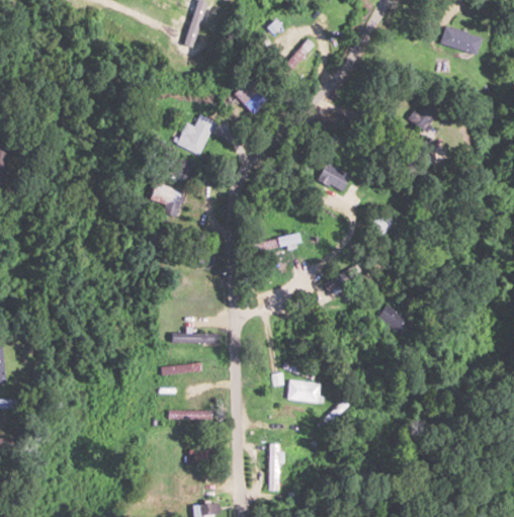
[(484,37),(447,26),(442,44),(479,55),(484,37)]
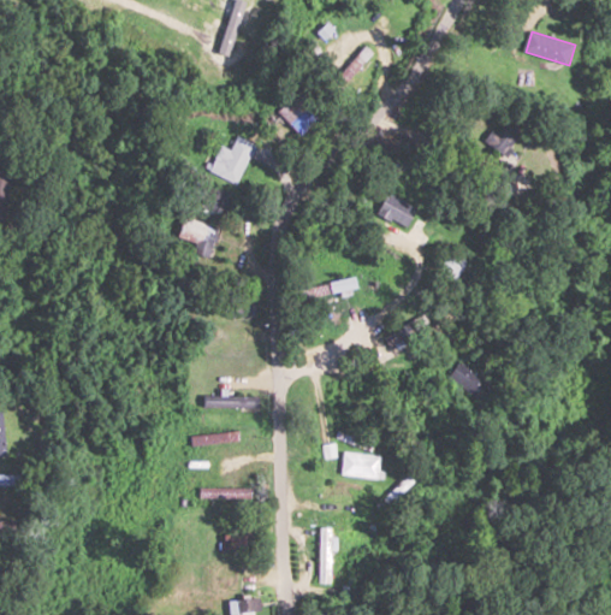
[(508,155),(527,129),(509,116),(490,143),(508,155)]
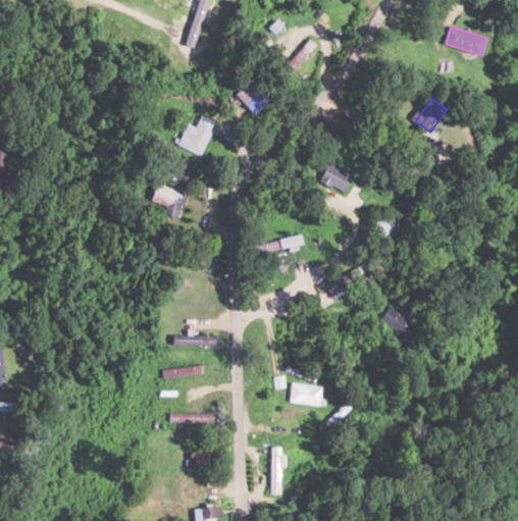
[(196,127),(188,123),(177,146),(203,157),(218,123),(201,115),(196,127)]
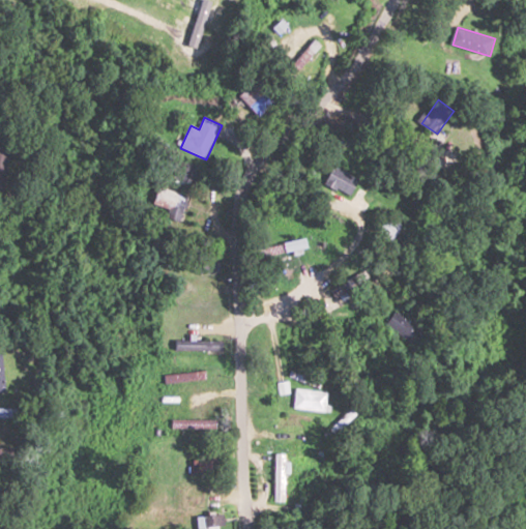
[(0,194),(3,195),(9,148),(0,146),(0,194)]
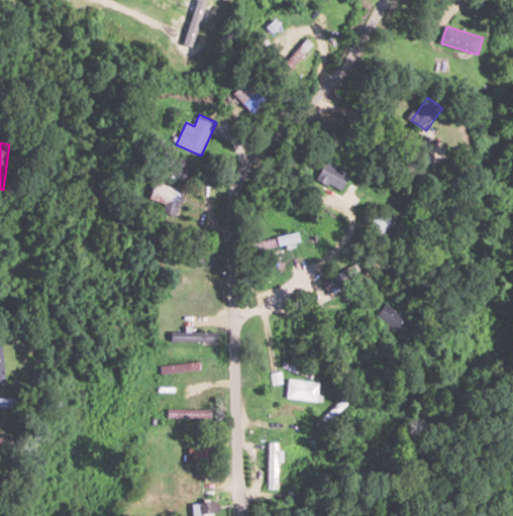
[(166,172),(192,182),(198,167),(172,156),(166,172)]
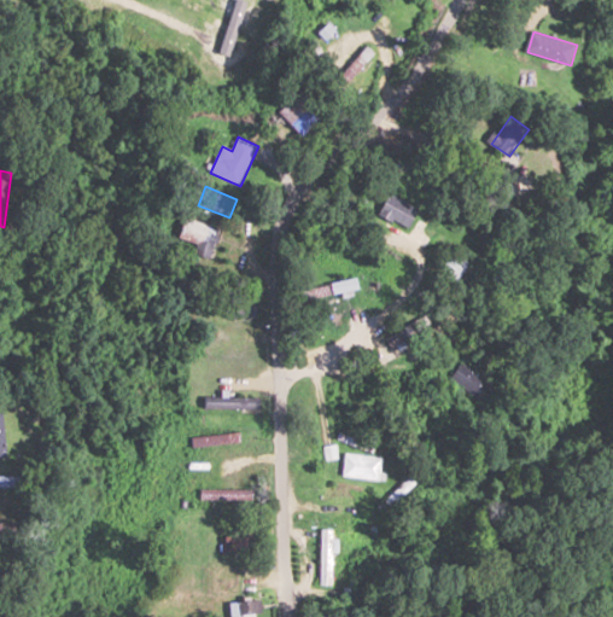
[(410,230),(420,210),(390,195),(380,214),(410,230)]
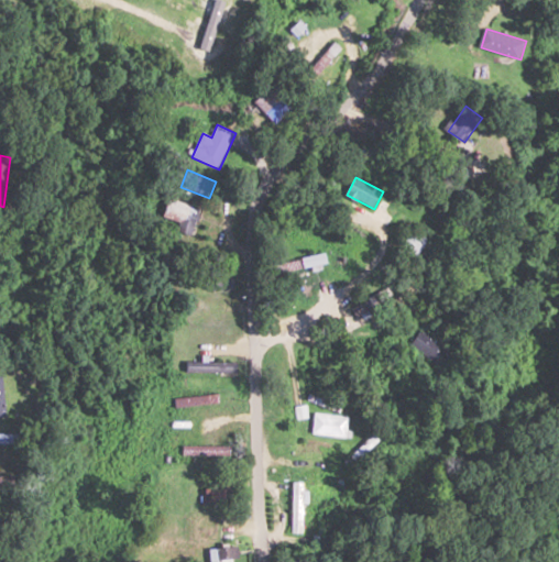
[(201,208),(172,198),(165,218),(195,228),(201,208)]
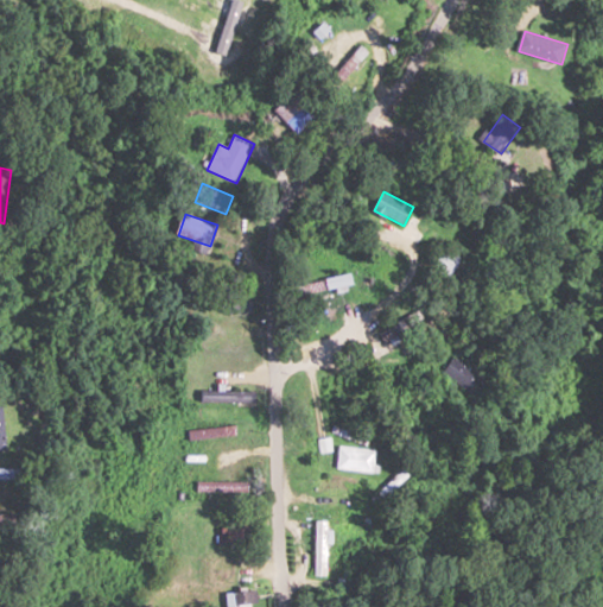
[(463,258),(442,247),(431,266),(454,277),(463,258)]
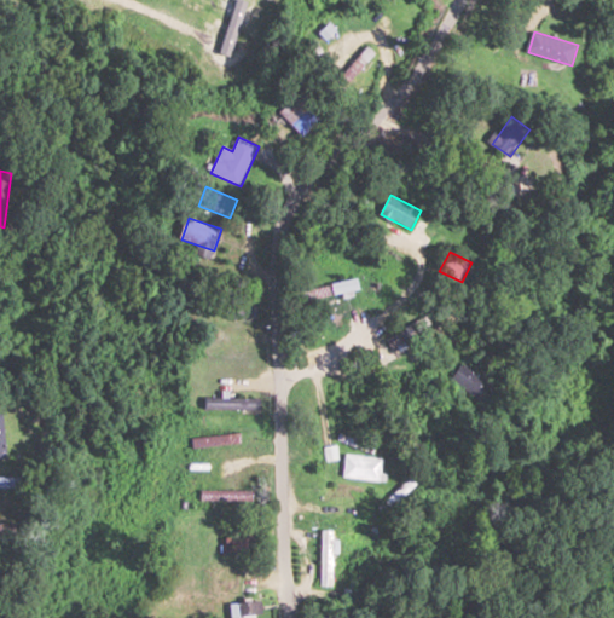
[(384,299),(413,299),(413,276),(384,276),(384,299)]
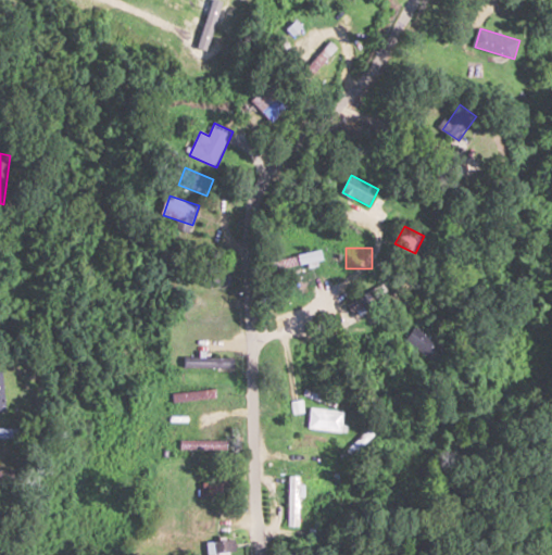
[(278,259),(279,269),(324,263),(323,252),(278,259)]
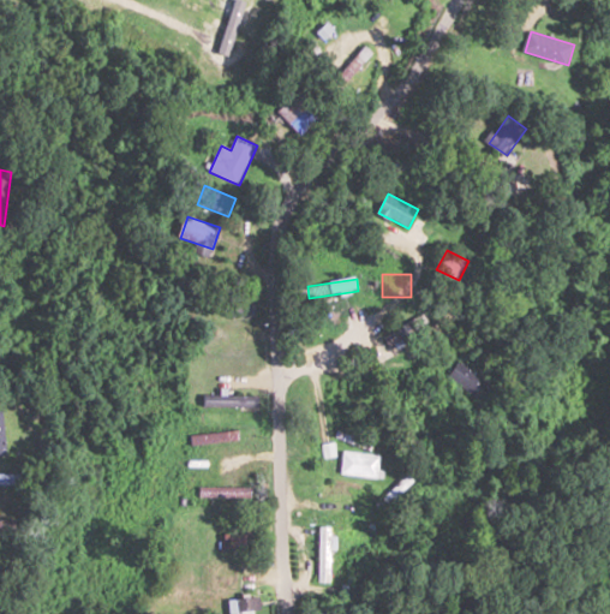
[(344,329),(341,322),(308,332),(310,340),(344,329)]
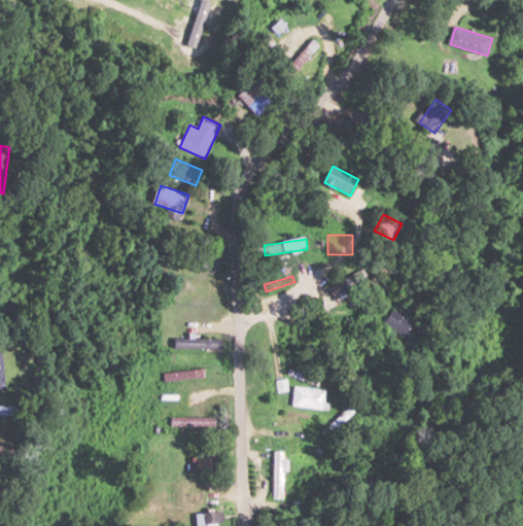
[(422,329),(395,309),(384,324),(411,344),(422,329)]
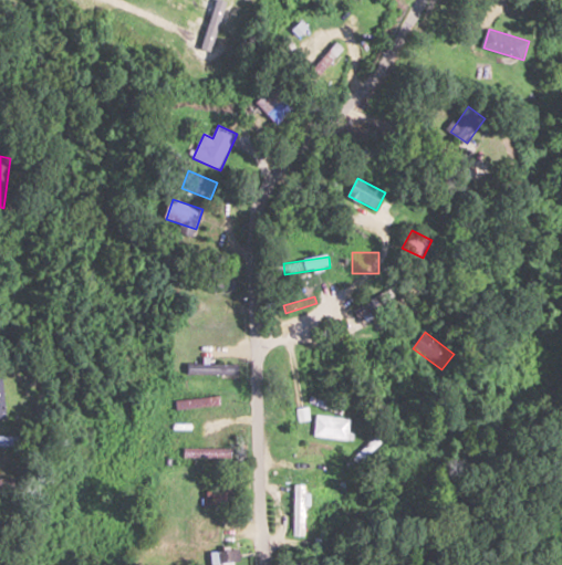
[(241,365),(189,365),(189,375),(241,375),(241,365)]
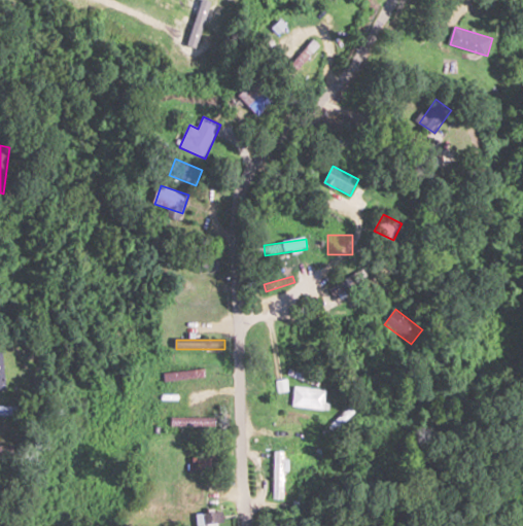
[(187,383),(166,383),(166,425),(187,425),(187,383)]
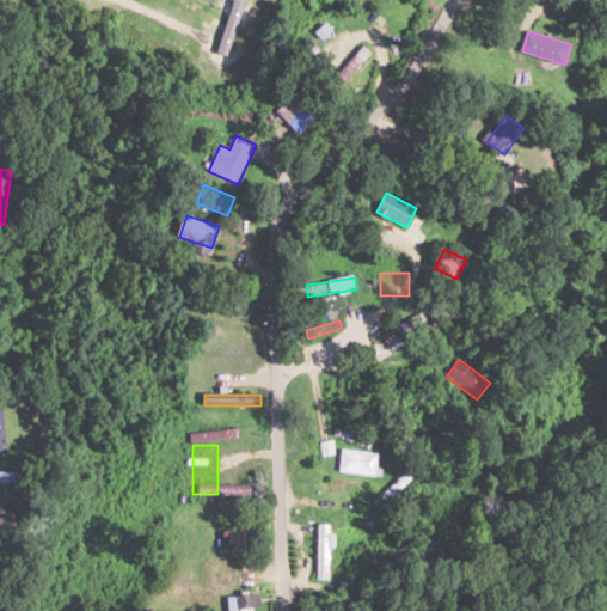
[(381,475),(381,451),(342,451),(342,475),(381,475)]
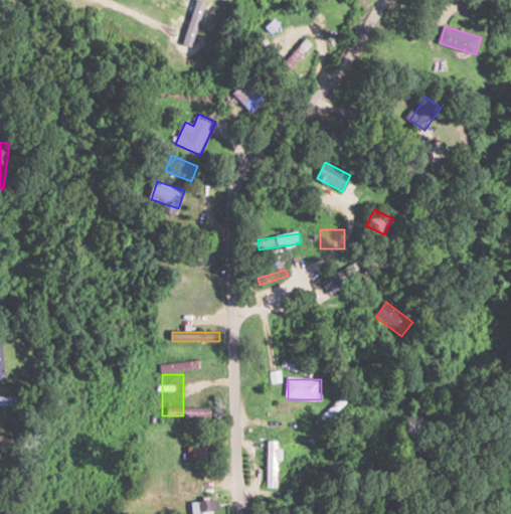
[(209,441),(194,441),(194,461),(209,461),(209,441)]
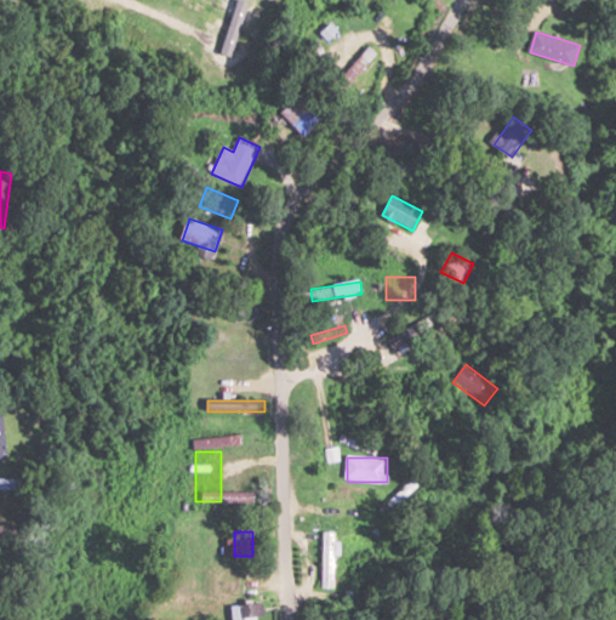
[(321,589),(335,589),(335,532),(321,532),(321,589)]
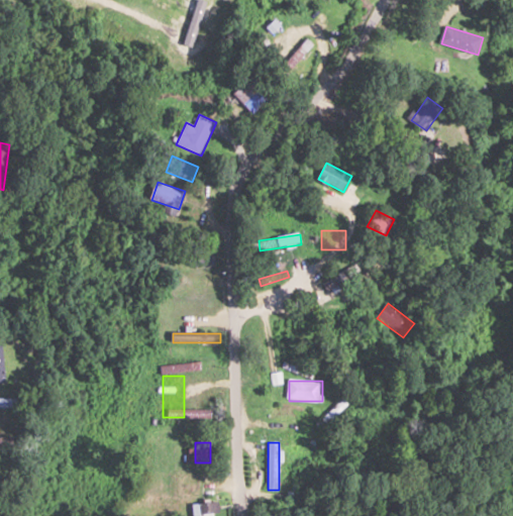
[(218,514),(218,503),(193,504),(193,515),(212,515),(213,514),(218,514)]
